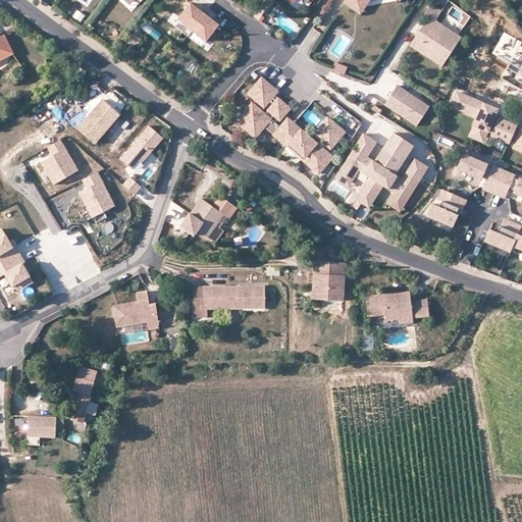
[(346,0),(345,3),(354,9),(359,0),(366,5),(369,0),(400,0),(401,0),(400,0),(346,0)]
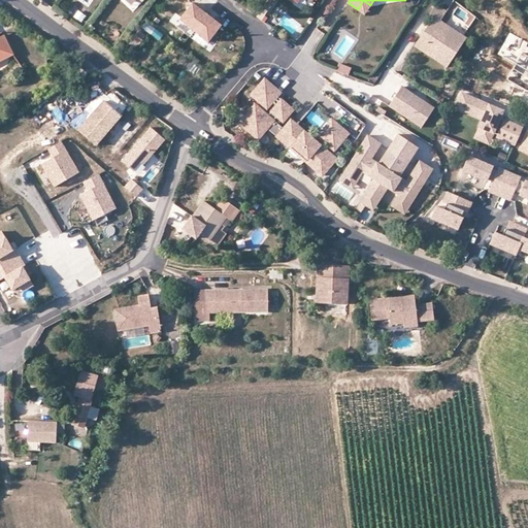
[(365,13),(370,5),(363,0),(358,9),(365,13)]
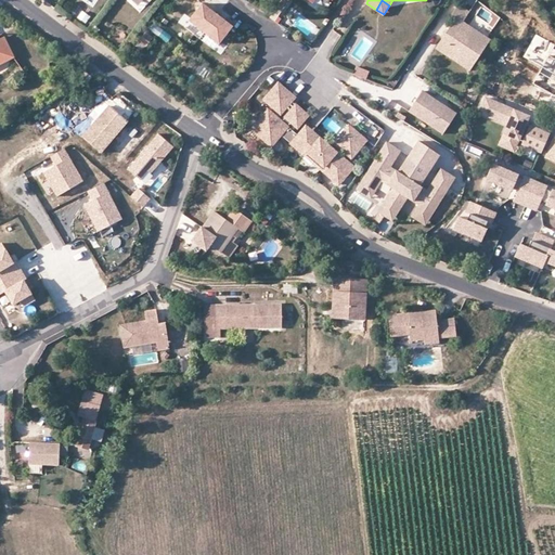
[(221,44),(234,27),(205,4),(192,21),(221,44)]
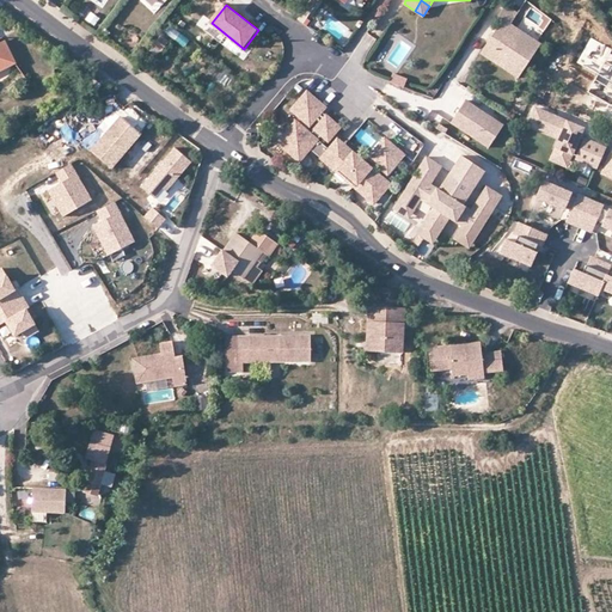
[(510,24),(518,13),(505,5),(497,16),(503,19),(488,42),(510,57),(503,68),(519,78),(540,43),(537,41),(516,28),(510,24)]
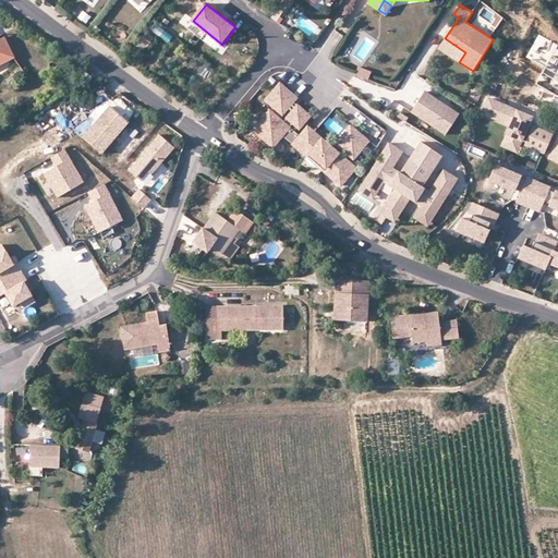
[(85,13),(81,19),(87,23),(92,17),(85,13)]
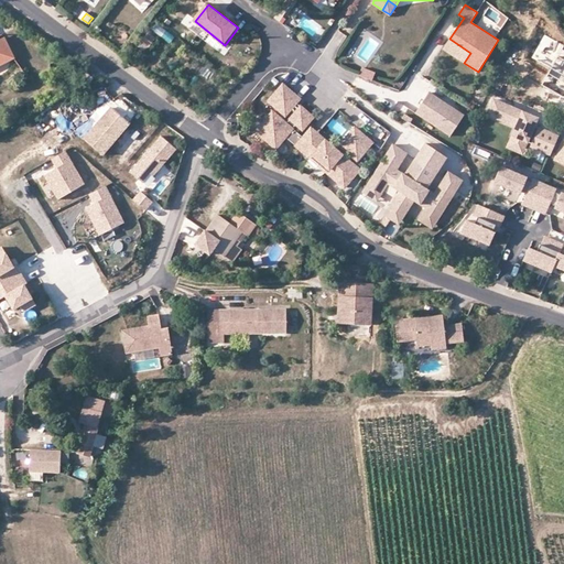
[(158,25),(153,32),(172,44),(176,36),(158,25)]
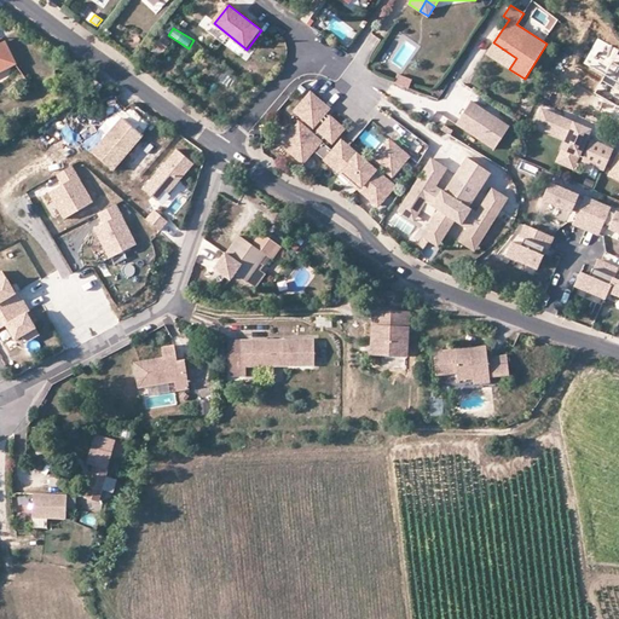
[(165,50),(172,41),(165,35),(158,45),(165,50)]
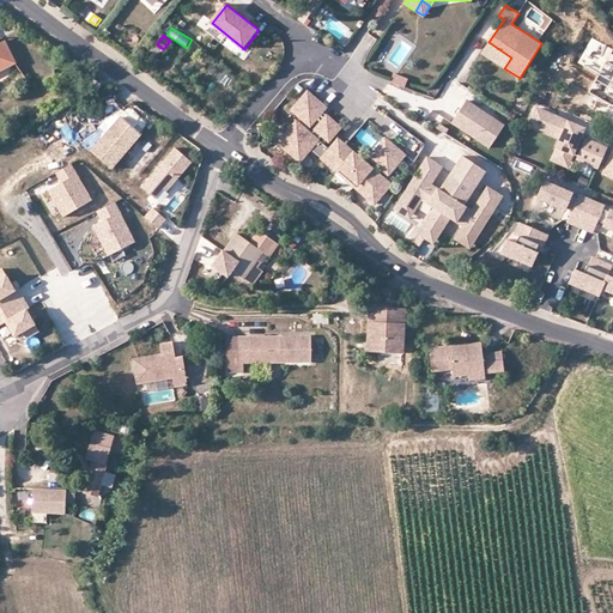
[(0,64),(4,62),(2,59),(12,53),(4,36),(0,37),(0,64)]
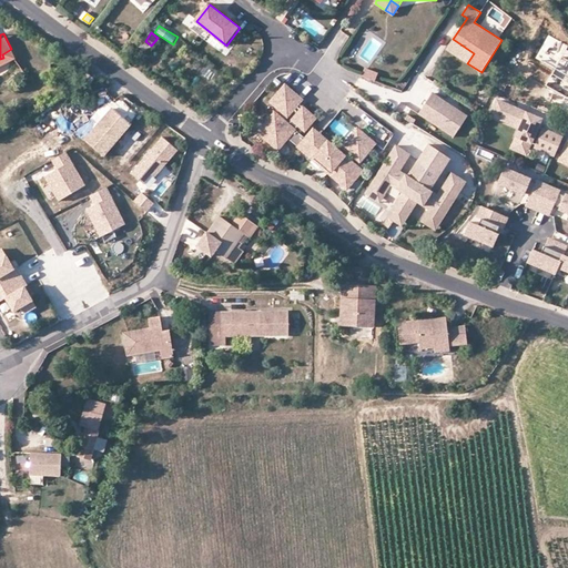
[(567,46),(548,34),(536,59),(556,69),(547,85),(567,97),(567,51),(565,50),(567,46)]
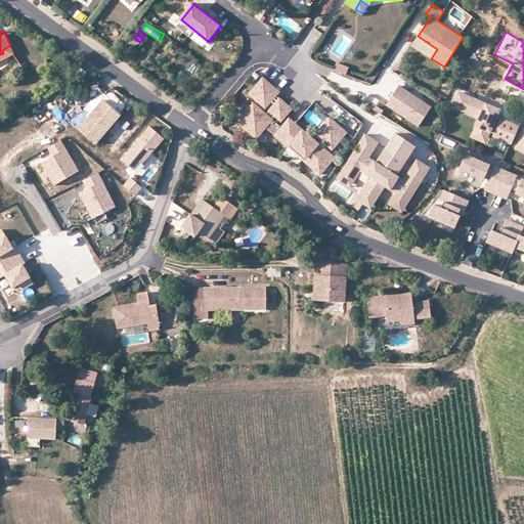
[(437,49),(418,36),(411,45),(431,58),(437,49)]
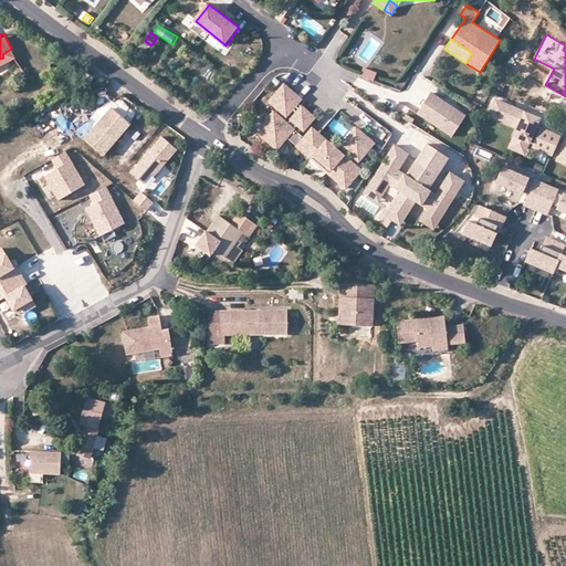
[(11,49),(2,54),(3,58),(0,59),(0,61),(14,55),(11,49)]
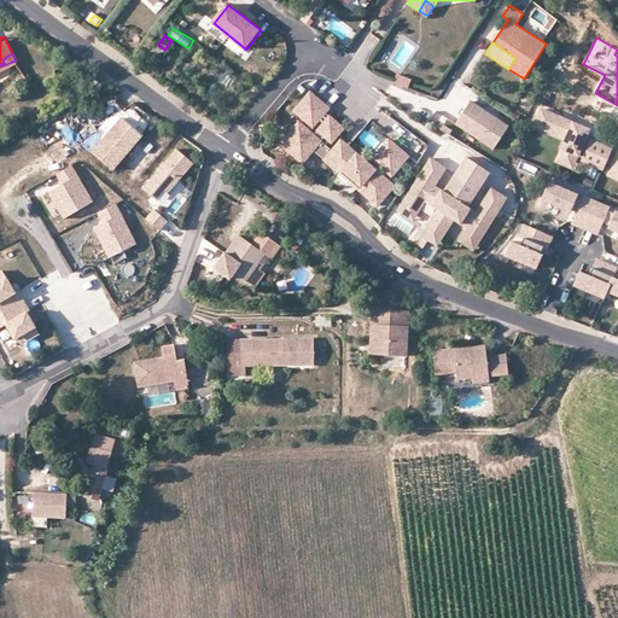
[(408,88),(412,80),(397,74),(394,82),(408,88)]
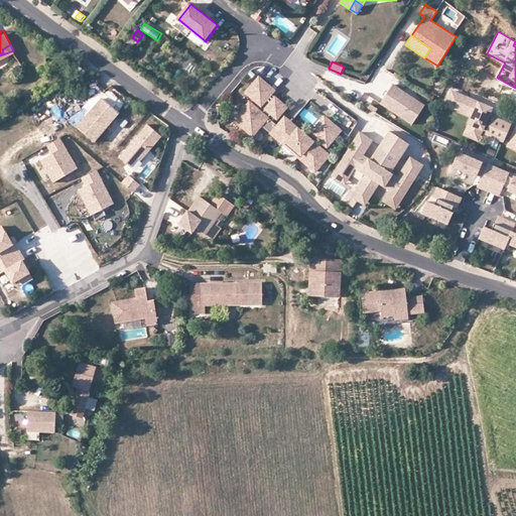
[(80,66),(77,71),(85,78),(88,73),(80,66)]
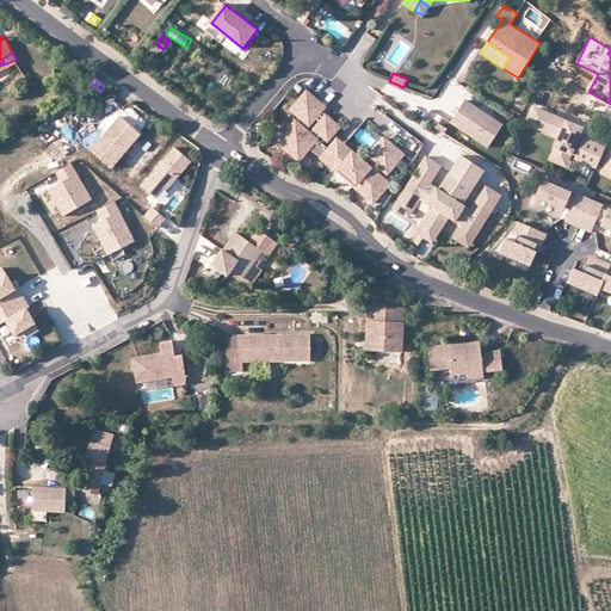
[(548,87),(538,82),(534,92),(544,97),(548,87)]
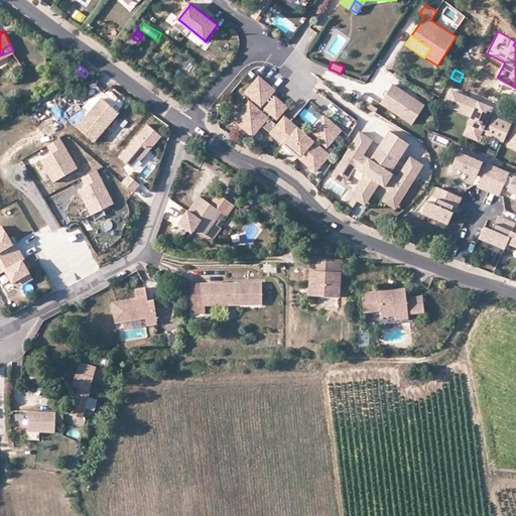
[(249,103),(234,121),(252,136),(261,126),(284,145),(286,143),(309,162),(307,165),(315,171),(330,155),(313,142),(316,138),(325,144),(332,136),(335,138),(341,131),(325,117),(307,137),(290,123),(283,131),(277,126),(268,118),(271,114),(277,119),(286,108),(271,95),(274,91),(259,78),(246,94),(261,107),(266,101),(270,104),(262,114),(249,103)]
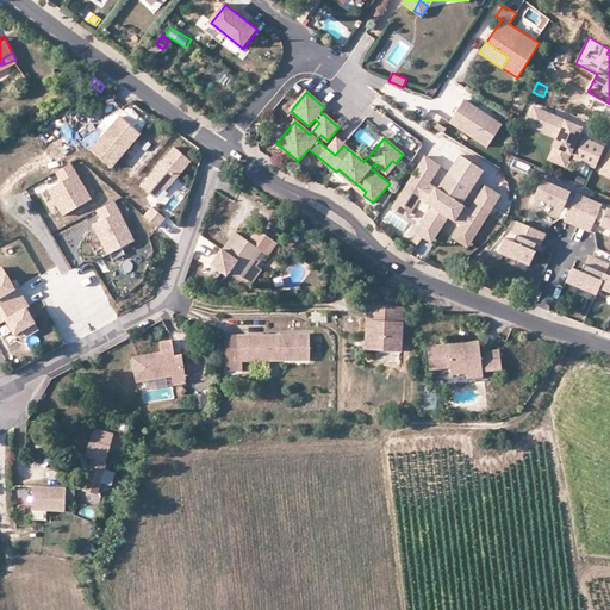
[(486,145),(502,122),(465,97),(448,122),(486,145)]
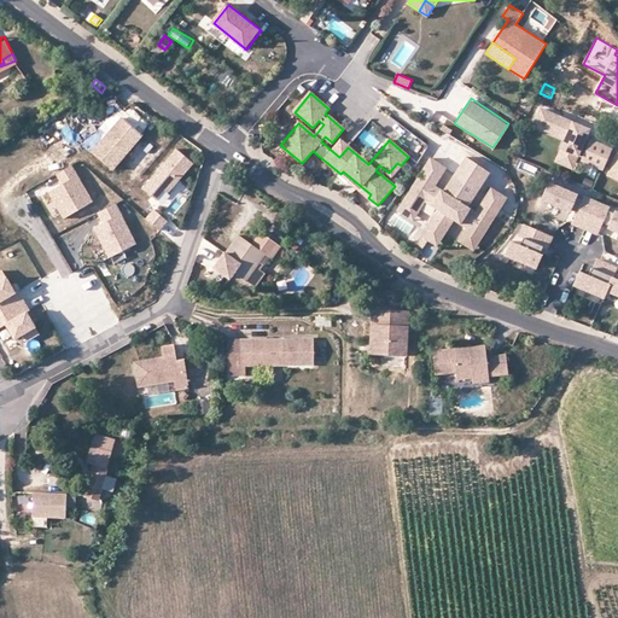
[(561,150),(578,156),(584,159),(584,162),(602,169),(611,149),(592,140),(589,144),(583,141),(589,129),(541,109),(534,126),(566,140),(561,150)]
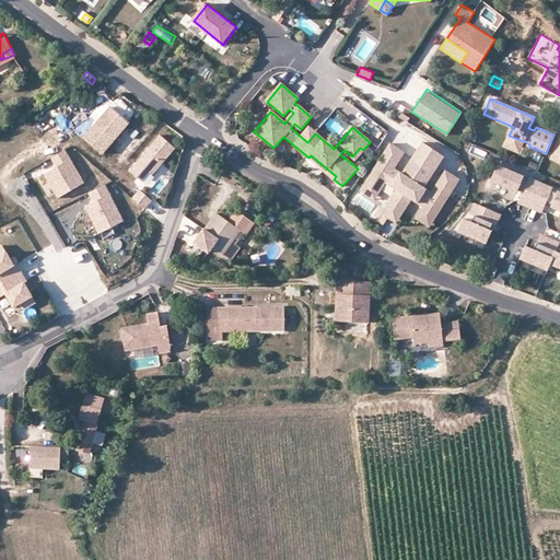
[(113,111),(86,140),(106,156),(131,126),(113,111)]
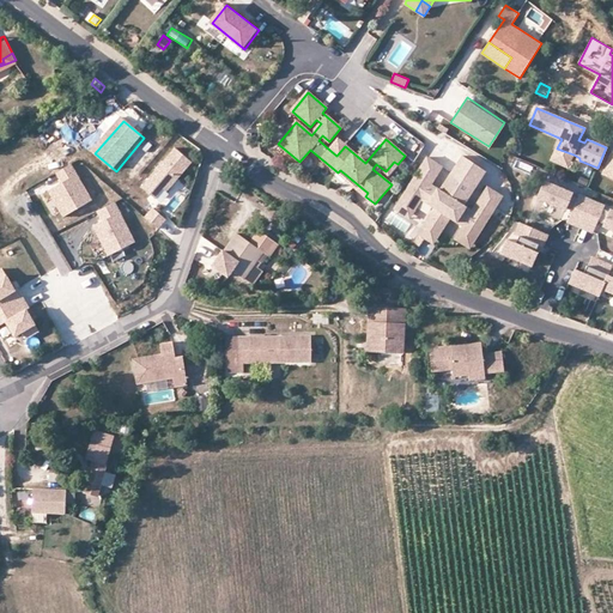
[(337,156),(345,146),(338,140),(329,150),(337,156)]
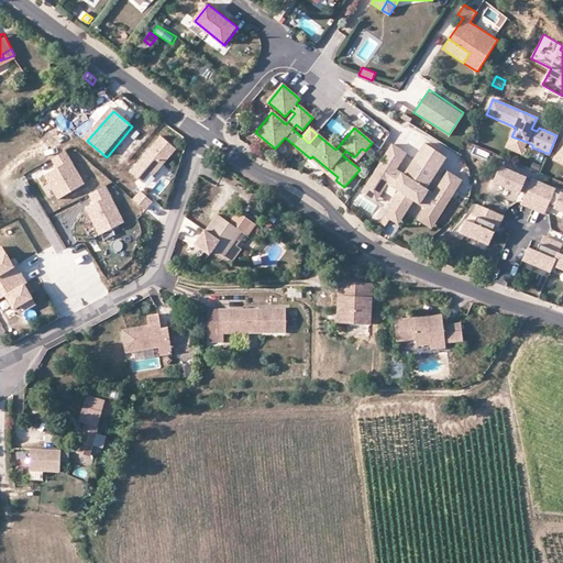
[(179,151),(163,136),(132,174),(145,185),(153,176),(156,178),(179,151)]
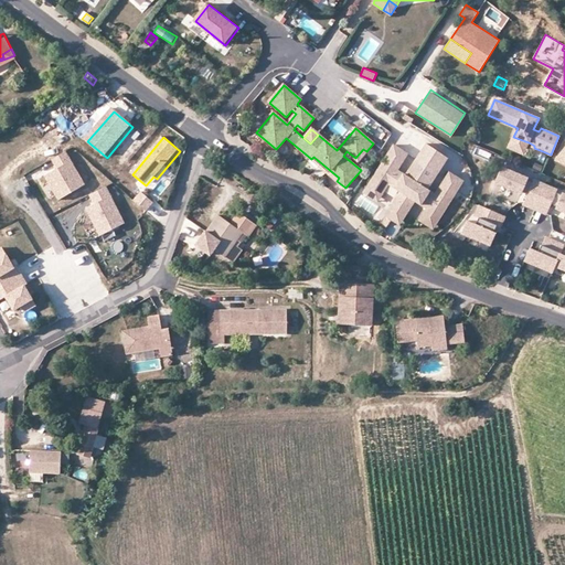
[(524,155),(529,142),(513,137),(509,148),(524,155)]
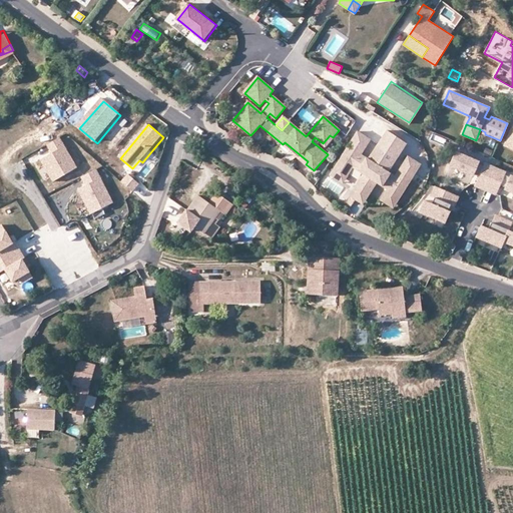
[(371,139),(358,131),(333,171),(342,177),(350,165),(364,173),(357,184),(371,192),(377,182),(392,191),(387,198),(397,204),(422,164),(409,156),(397,176),(389,171),(388,170),(397,156),(398,157),(407,142),(388,130),(378,145),(380,146),(371,160),(362,154),(371,139)]
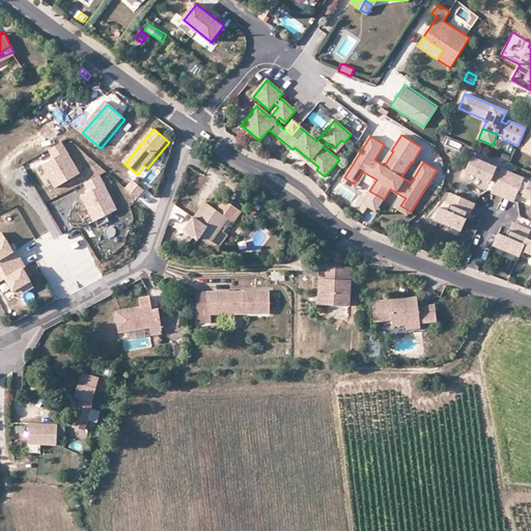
[(336,151),(344,142),(341,140),(334,148),(336,151)]
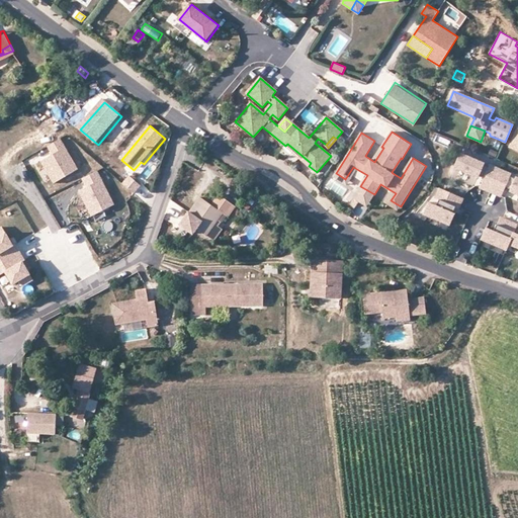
[(79,170),(63,140),(48,148),(53,156),(42,161),(54,183),(79,170)]
